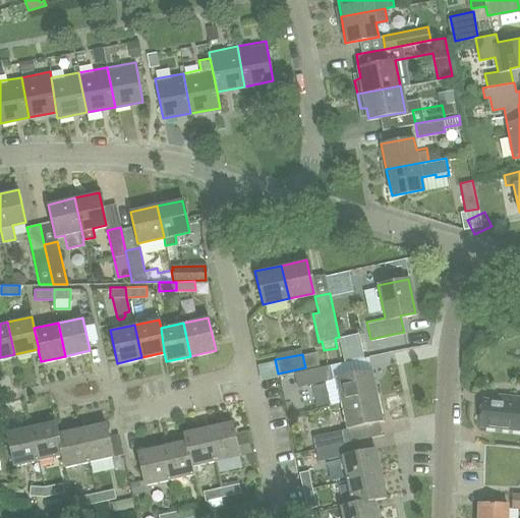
[(301,384),(332,378),(329,363),(298,370),(301,384)]
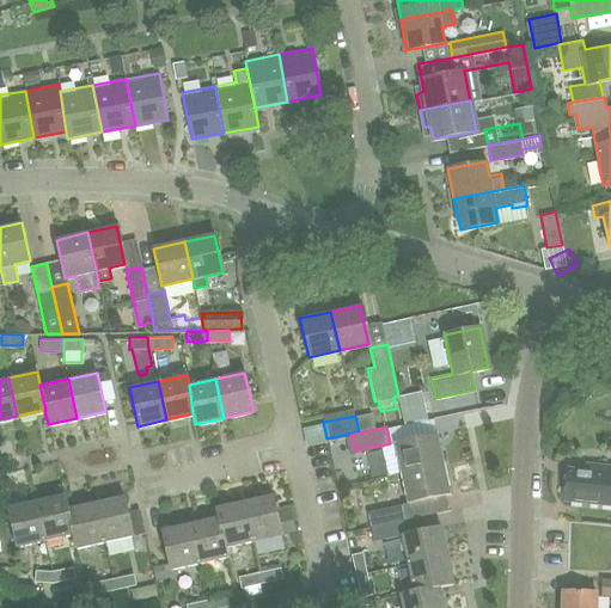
[(392,442),(398,472),(443,462),(437,434),(392,442)]
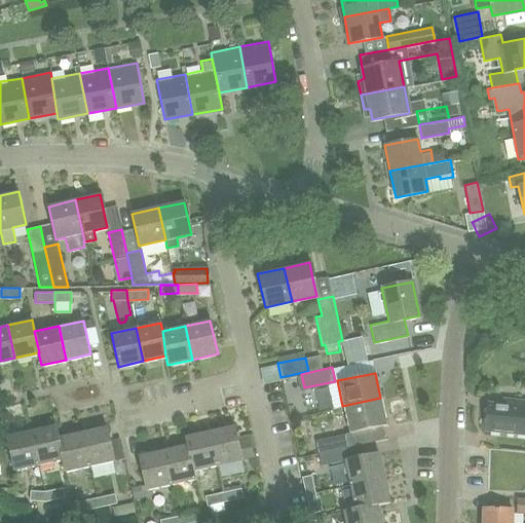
[(386,424),(380,398),(342,406),(348,433),(386,424)]
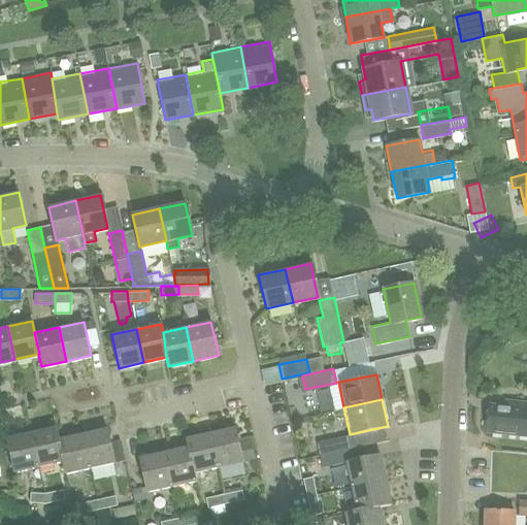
[(526,401),(504,399),(503,404),(489,402),(487,430),(526,433),(526,401)]
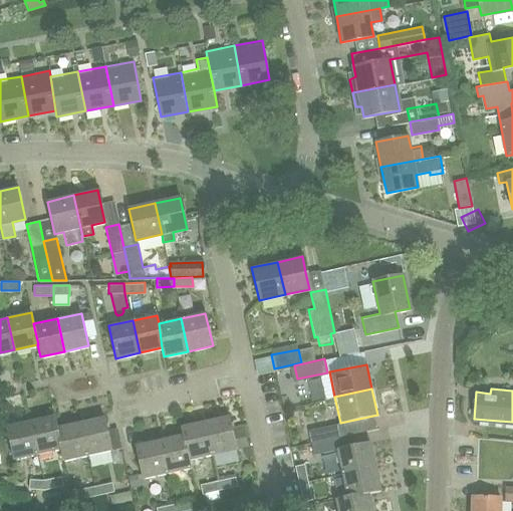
[(60,448),(57,426),(54,414),(29,420),(37,453),(60,448)]
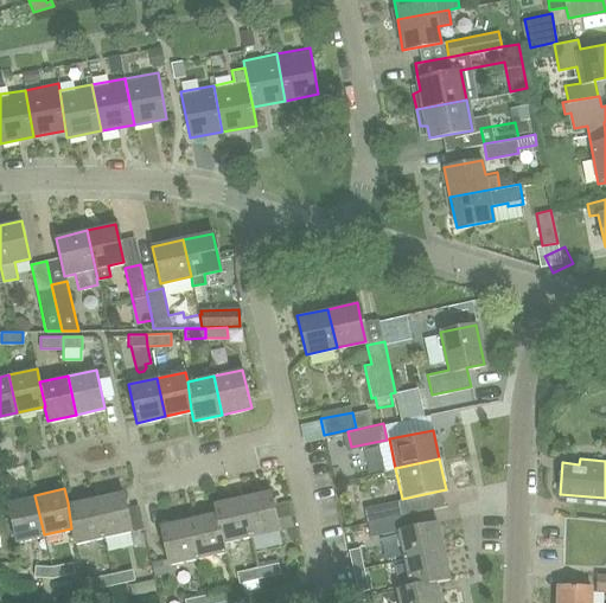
[(123,491),(95,496),(104,536),(132,530),(123,491)]
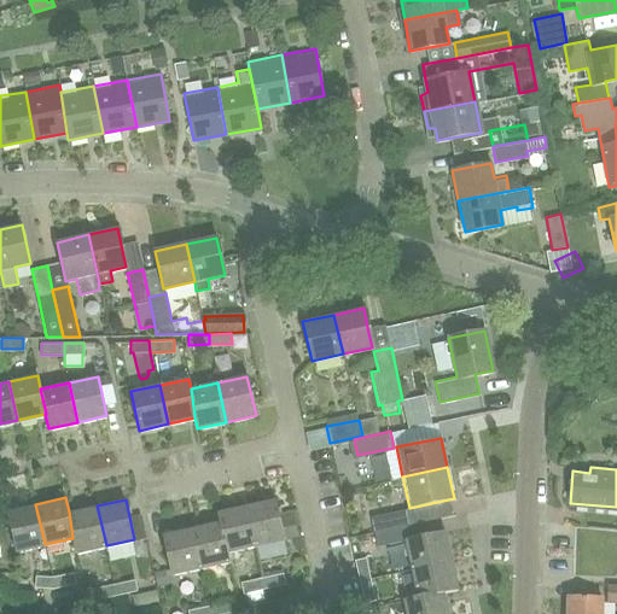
[(274,500),(245,506),(255,545),(284,539),(274,500)]
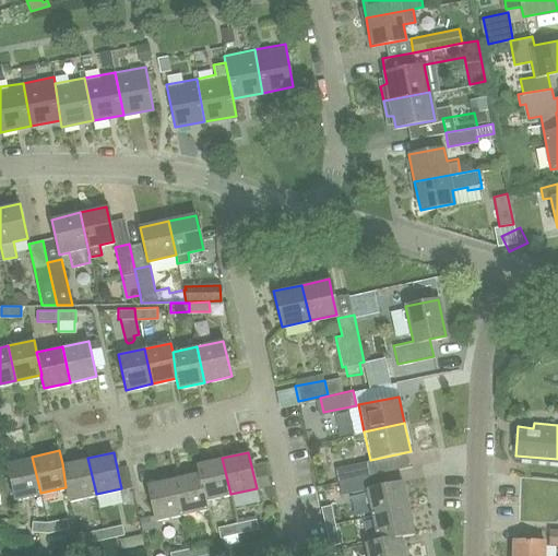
[(40,493),(32,457),(6,463),(14,499),(40,493)]
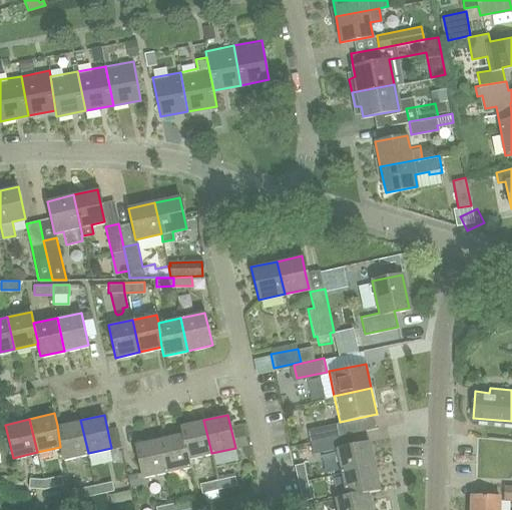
[(88,453),(80,420),(57,425),(60,447),(63,459),(88,453)]
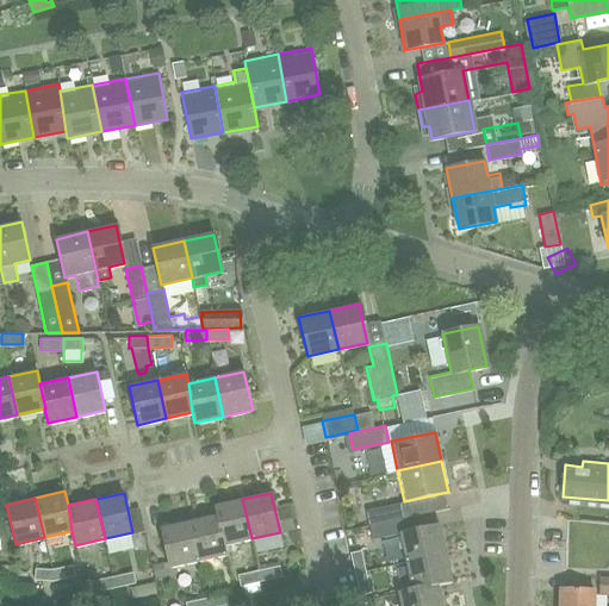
[(252,538),(242,499),(213,505),(216,514),(223,544),(252,538)]
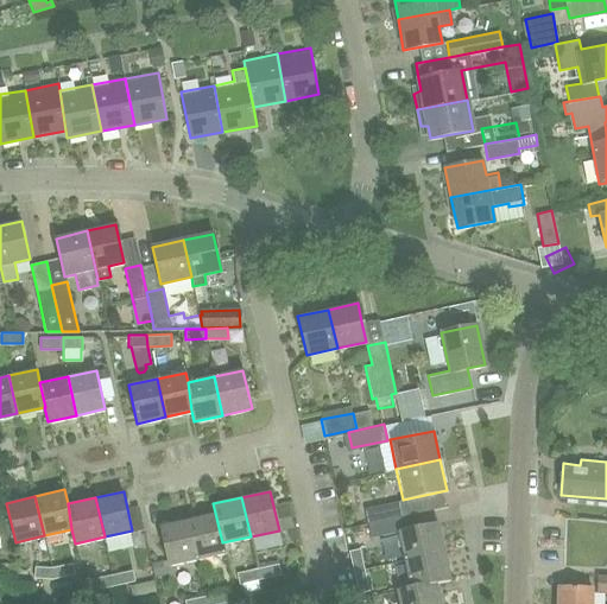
[(365,507),(367,521),(403,514),(400,498),(365,507)]
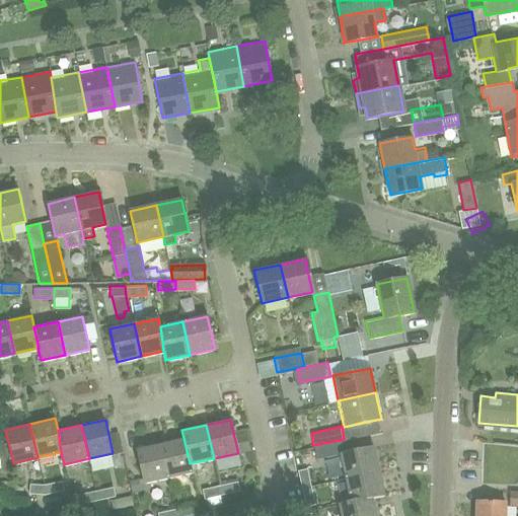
[(190,463),(183,438),(160,444),(167,476),(192,471),(190,463)]
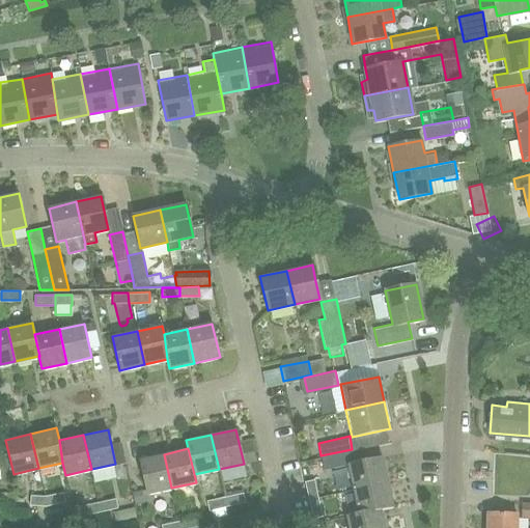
[(171,488),(164,454),(139,460),(146,493),(171,488)]
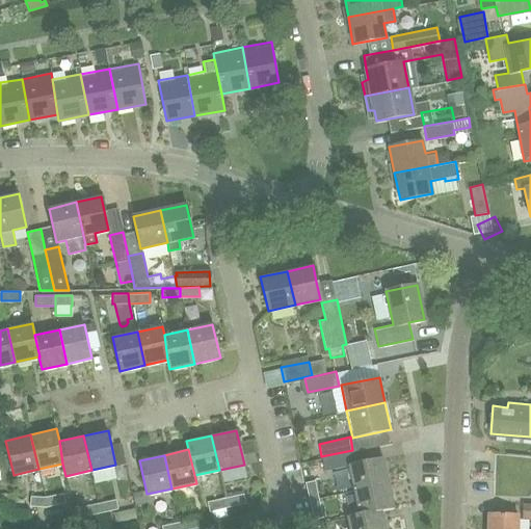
[(382,458),(355,464),(348,465),(353,490),(388,482),(382,458)]
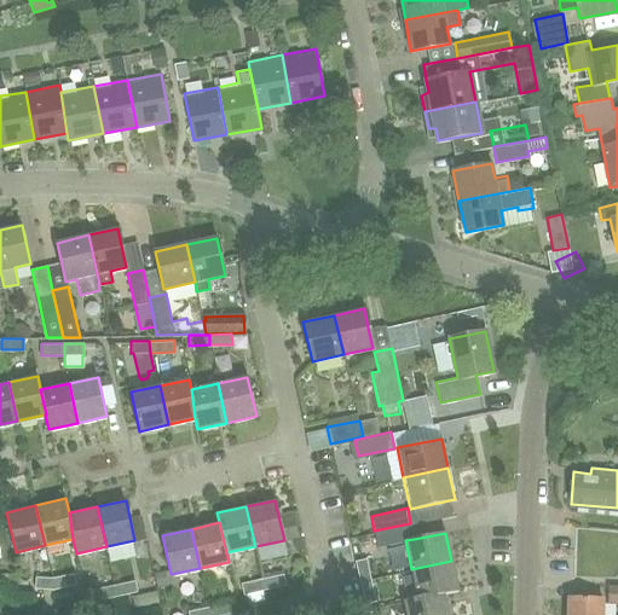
[(367,557),(354,560),(359,580),(371,578),(367,557)]
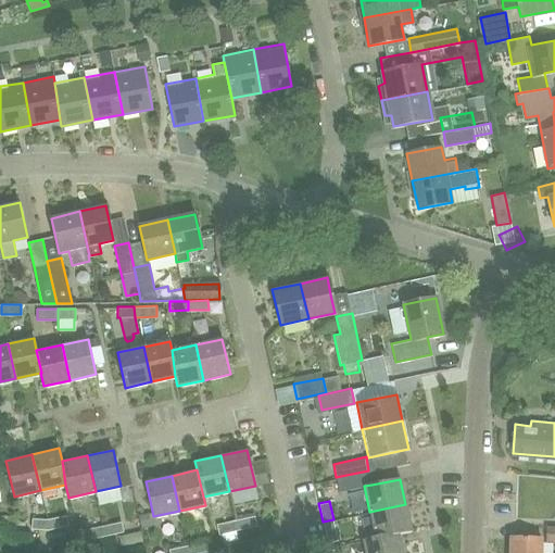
[(411,531),(405,504),(369,512),(375,537),(398,533),(411,531)]
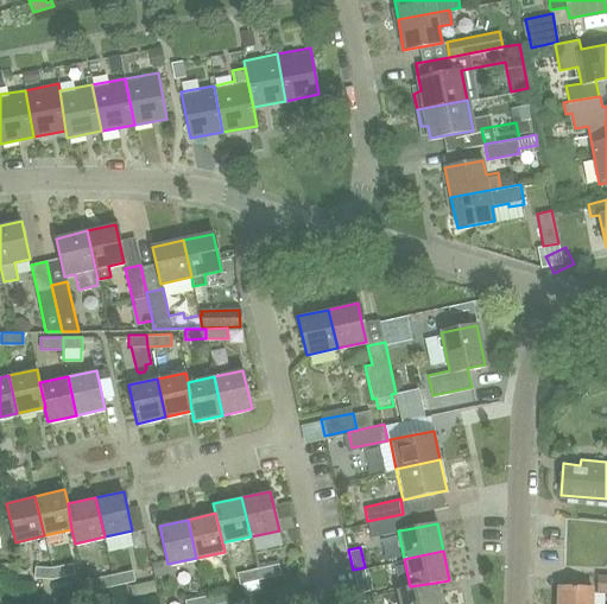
[(73,561),(52,565),(51,565),(51,578),(74,572),(73,561)]
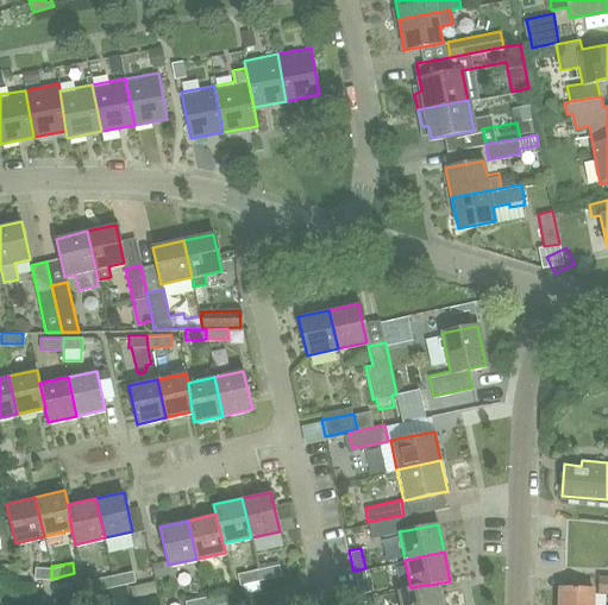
[(283,584),(280,562),(258,567),(263,587),(283,584)]
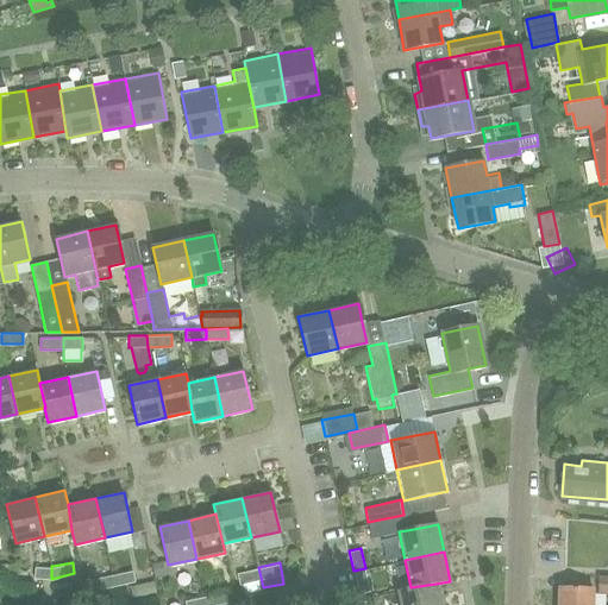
[(51,579),(51,566),(35,565),(35,577),(51,579)]
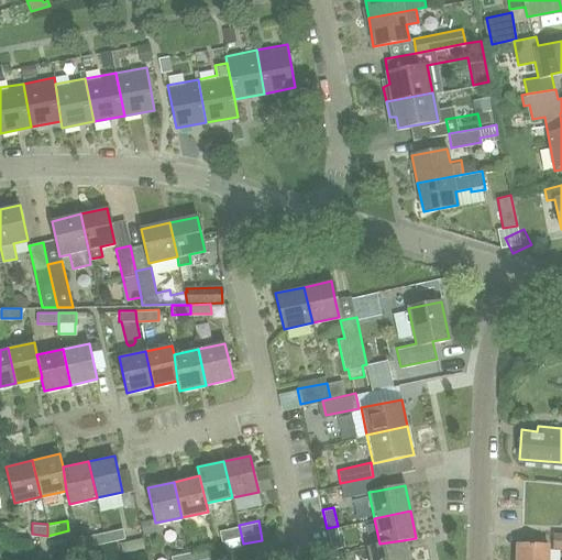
[(243,544),(239,525),(219,529),(221,540),(230,547),(243,544)]
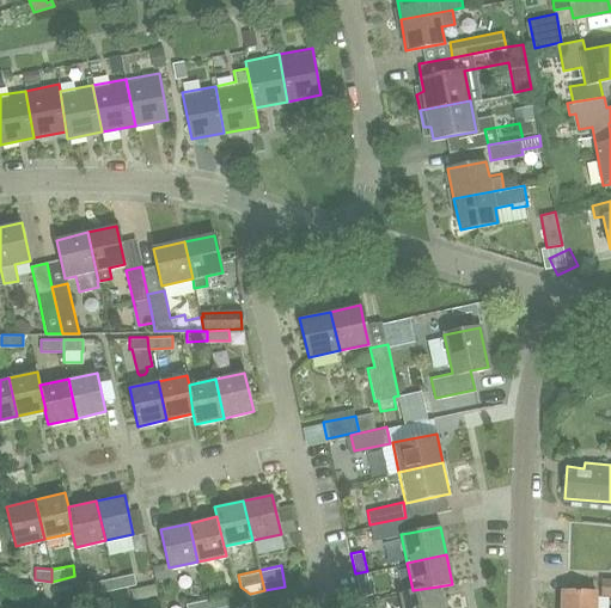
[(372,594),(367,571),(355,573),(360,596),(372,594)]
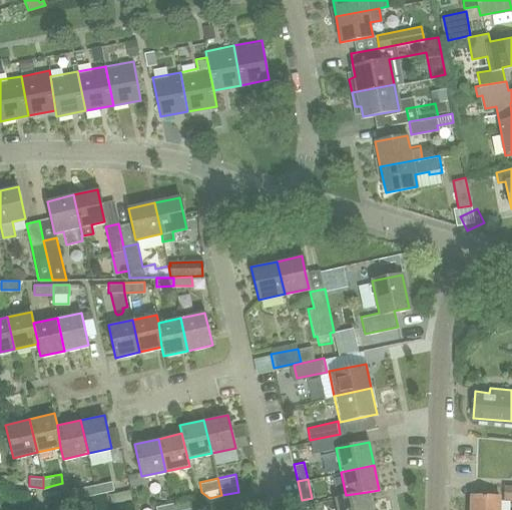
[(112,480),(94,483),(96,494),(114,490),(112,480)]
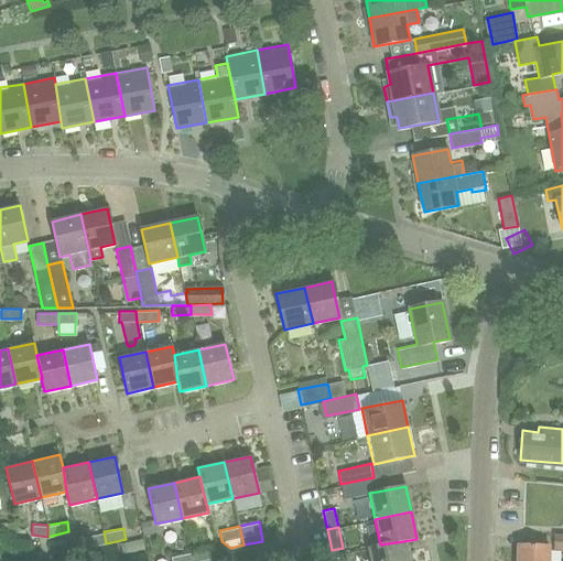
[(106,543),(104,531),(84,536),(86,547),(106,543)]
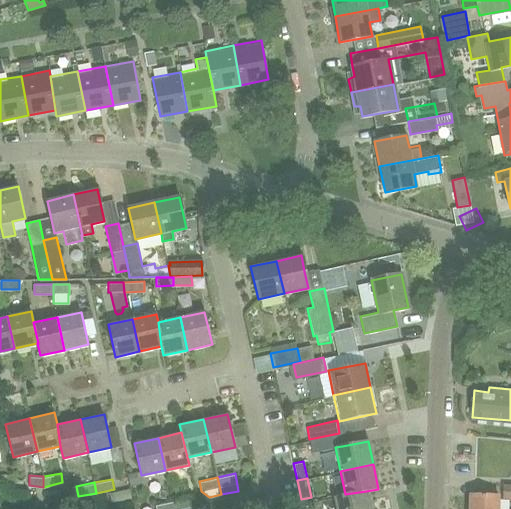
[(510,498),(510,484),(503,484),(502,498),(510,498)]
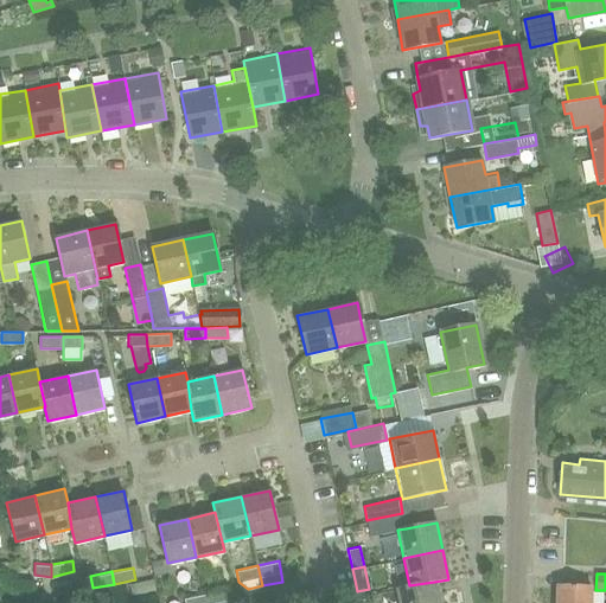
[(439,602),(434,582),(409,585),(395,589),(399,602),(439,602)]
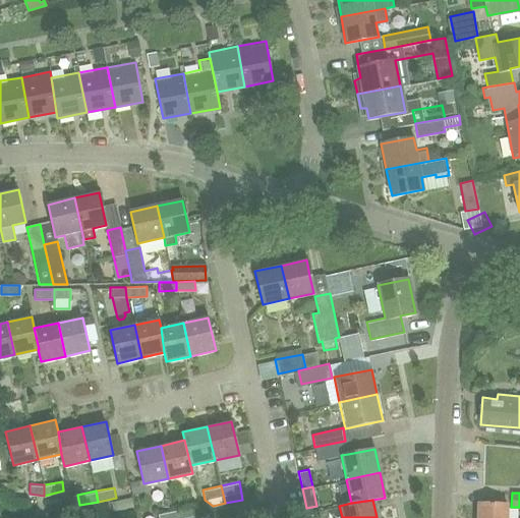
[(478,502),(476,517),(506,517),(507,504),(478,502)]
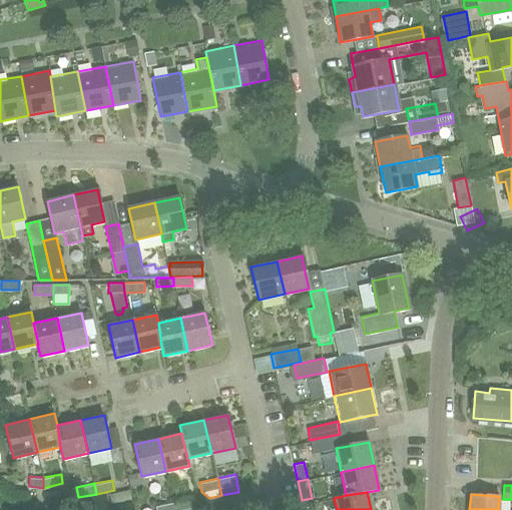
[(190,497),(172,502),(173,509),(179,509),(192,507),(190,497)]
